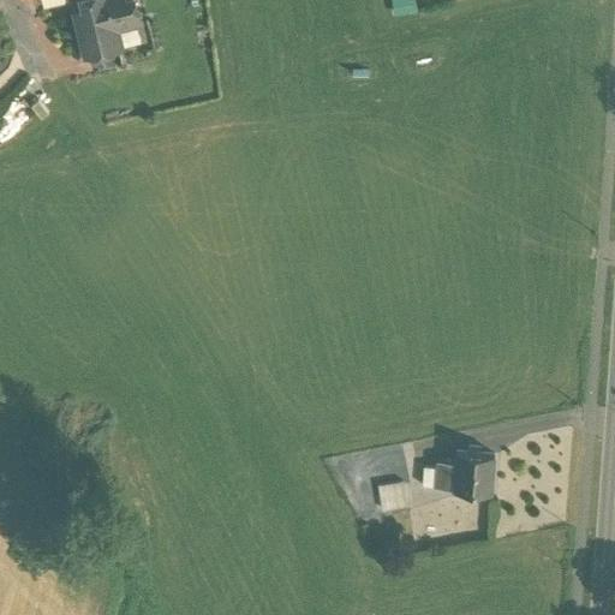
[(88,0),(90,7),(87,7),(76,11),(87,53),(91,52),(119,46),(123,45),(118,25),(139,21),(135,0),(88,0)]
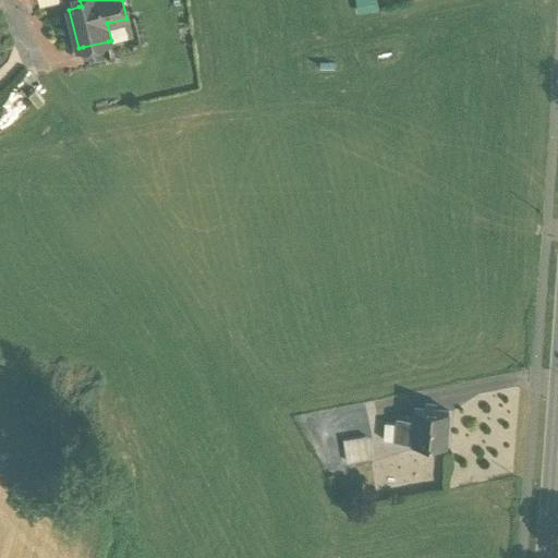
[(108,41),(83,47),(85,60),(111,53),(108,41)]
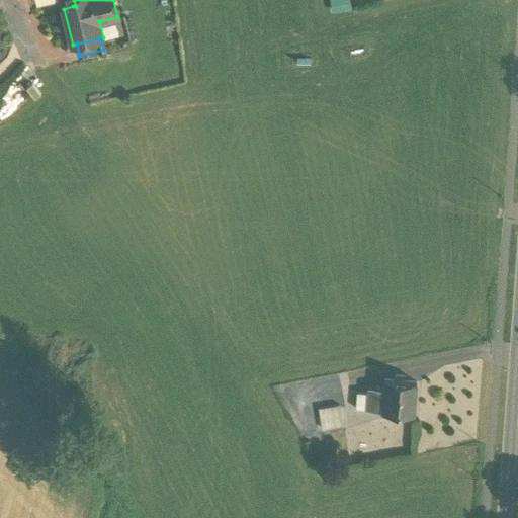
[(417,382),(384,380),(383,389),(382,411),(415,413),(417,382)]
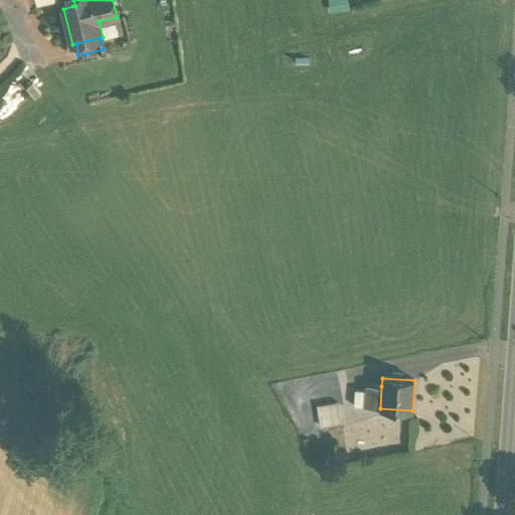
[(381,386),(367,385),(367,391),(366,407),(380,408),(381,386)]
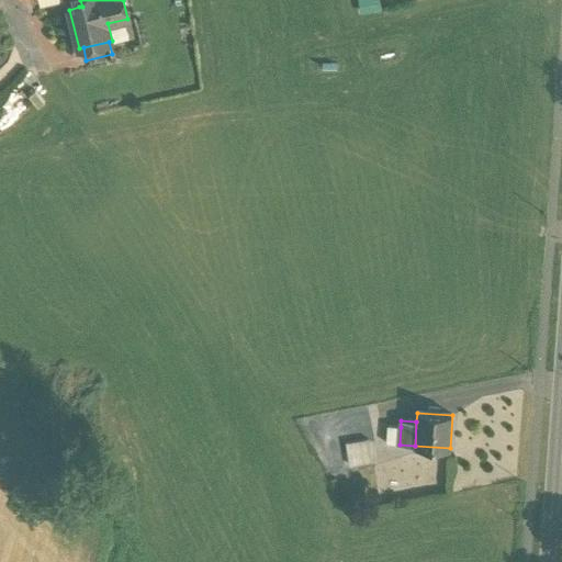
[(401,427),(388,426),(386,444),(400,445),(401,427)]
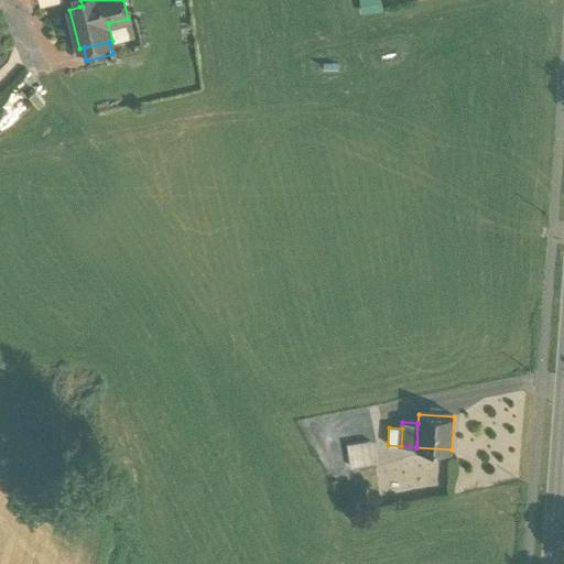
[(369,442),(347,445),(350,467),(373,464),(369,442)]
